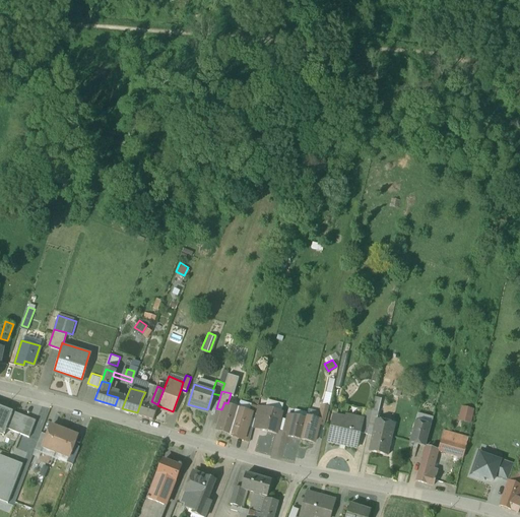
[(121,398),(118,397),(115,405),(122,407),(127,394),(123,392),(121,398)]
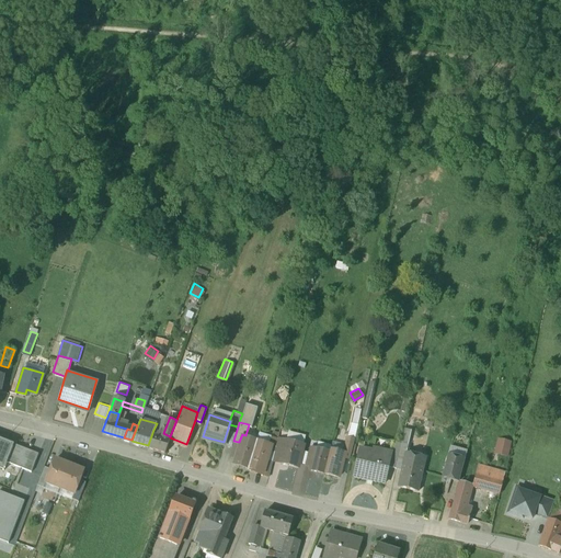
[(401,441),(396,466),(402,467),(405,451),(407,451),(412,428),(404,426),(401,441)]
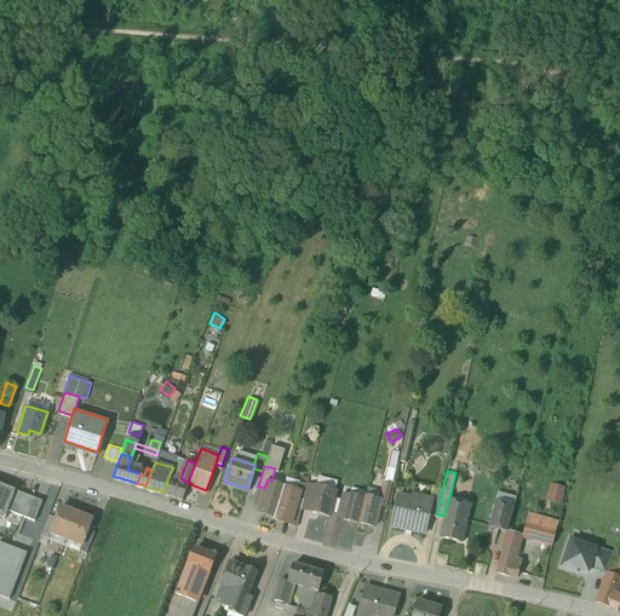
[(181,478),(170,475),(164,491),(182,498),(188,483),(188,482),(181,478)]
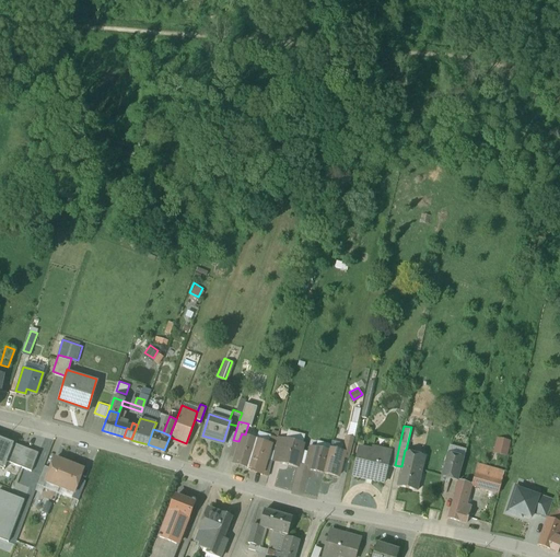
[(245,434),(242,433),(238,441),(233,461),(247,465),(256,438),(245,434)]
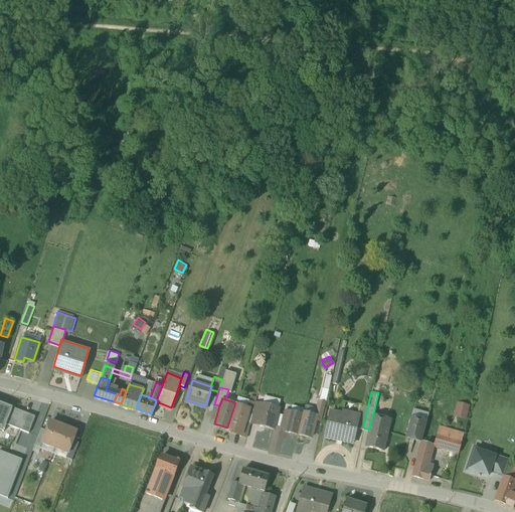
[(255,400),(248,398),(246,406),(247,406),(246,410),(252,412),(254,401),(255,400)]
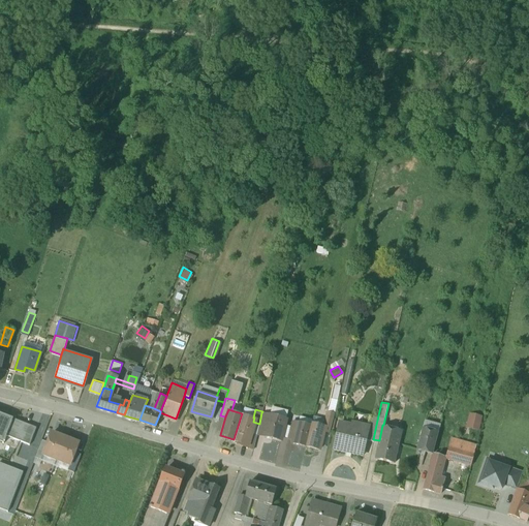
[(0,411),(0,436),(4,438),(6,433),(12,416),(0,411)]
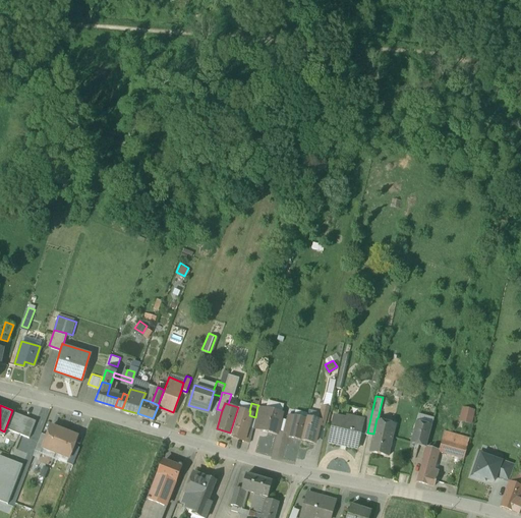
[(330,406),(323,405),(319,418),(321,418),(319,422),(326,424),(330,406)]
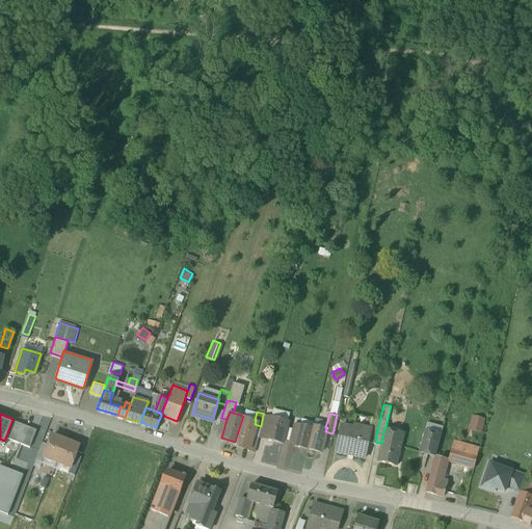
[(481,429),(483,416),(475,415),(471,414),(469,427),(481,429)]
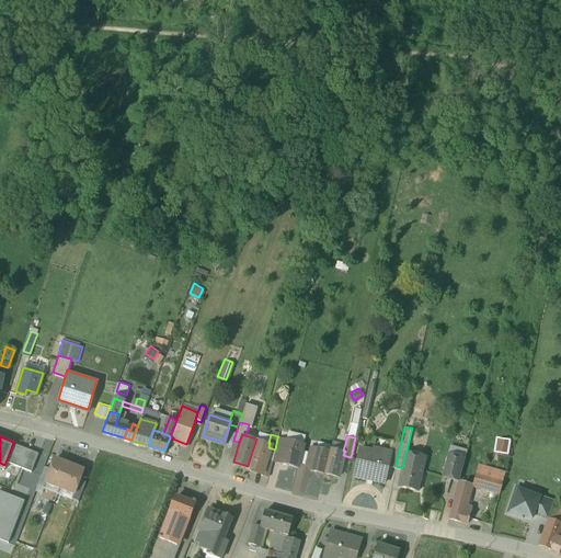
[(285,439),(277,437),(275,450),(273,458),(281,460),(285,439)]
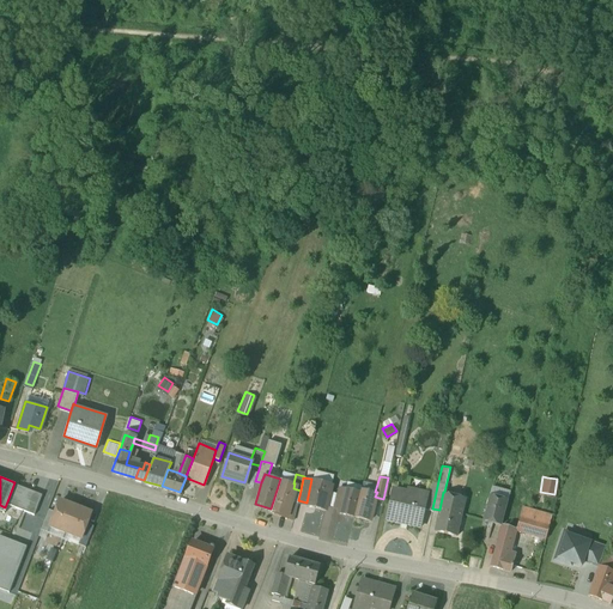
[(271,509),(271,510),(279,512),(279,511),(286,512),(285,515),(286,515),(290,500),(293,488),(295,483),(293,483),(280,479),(271,509)]
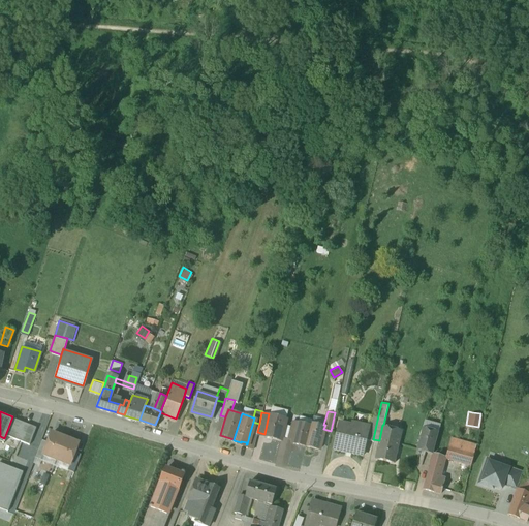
[(285,416),(269,413),(265,434),(280,437),(285,416)]
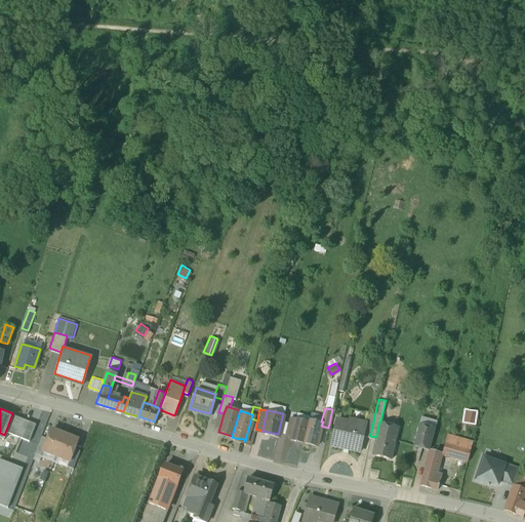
[(367,411),(365,420),(366,422),(363,435),(370,436),(375,412),(367,411)]
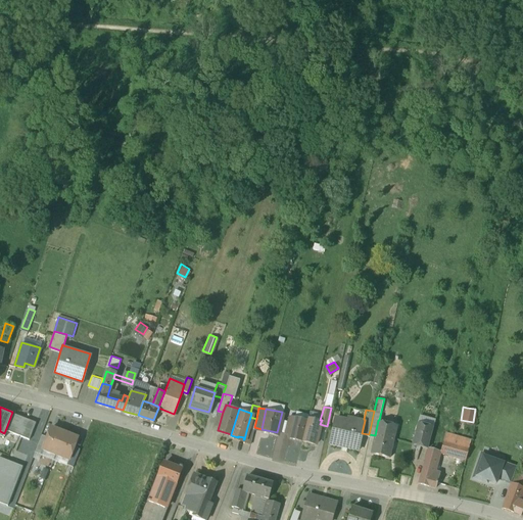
[(36,421),(12,412),(6,428),(30,437),(36,421)]
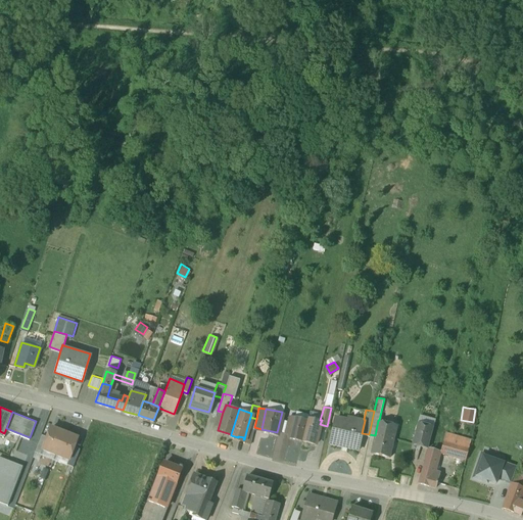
[(288,415),(284,431),(290,432),(291,432),(294,416),(288,415)]
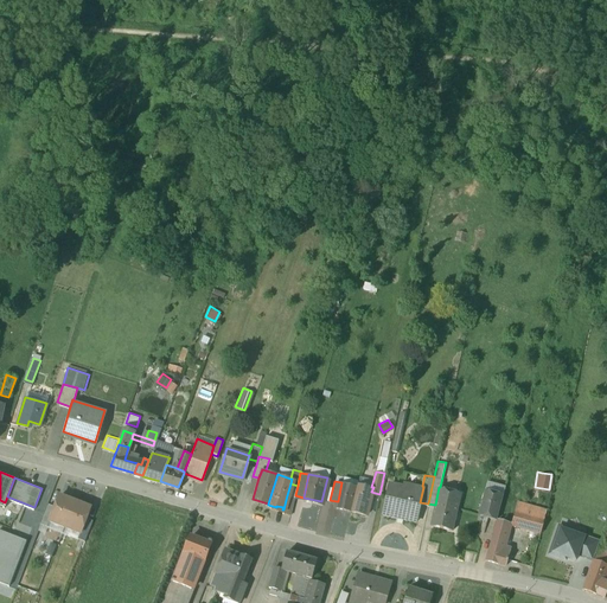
[(357,487),(342,482),(338,501),(337,501),(336,506),(351,510),(357,487)]
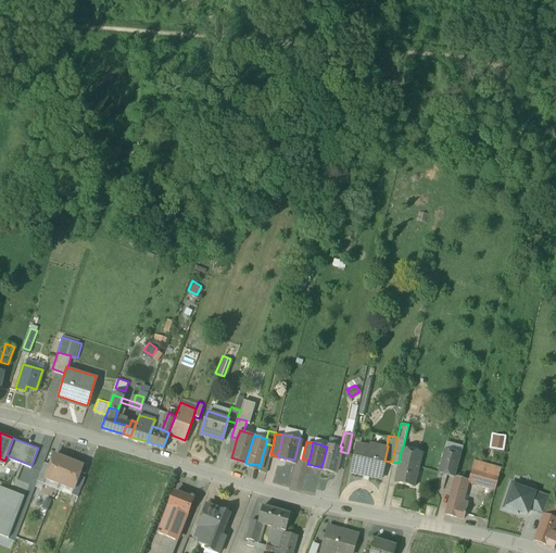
[(387,445),(370,442),(369,445),(357,442),(351,470),(381,477),(384,461),(388,447),(387,445)]
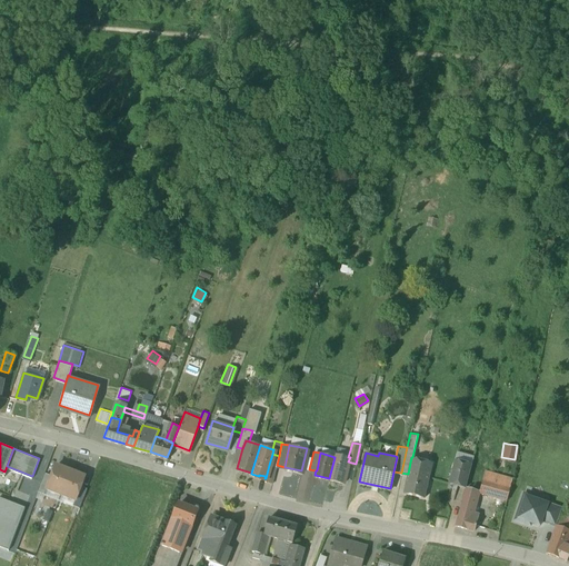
[(348,457),(335,454),(335,457),(329,478),(343,482),(348,462),(350,457),(348,457)]
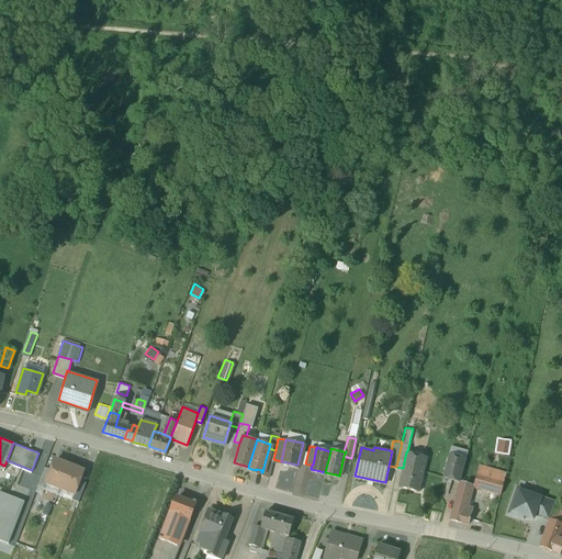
[(415,455),(407,454),(407,451),(406,451),(403,468),(400,485),(419,490),(426,456),(416,454),(415,455)]
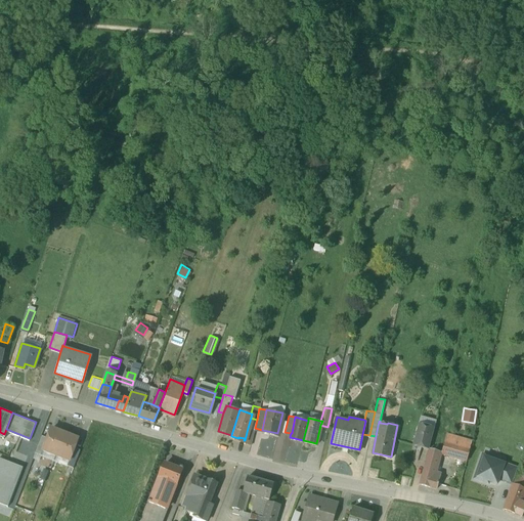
[(434,427),(418,423),(412,442),(429,447),(434,427)]
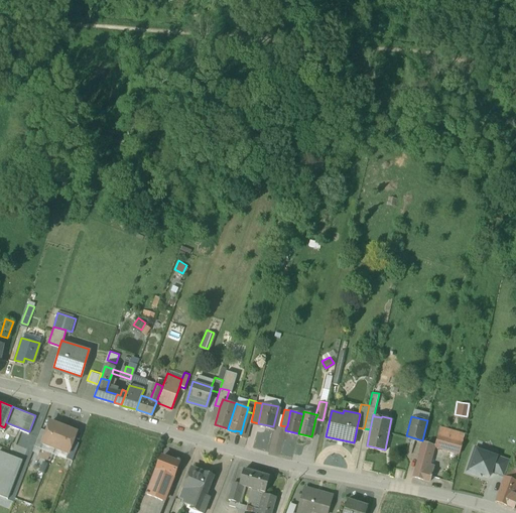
[(63,424),(49,419),(46,429),(41,441),(54,446),(63,424)]
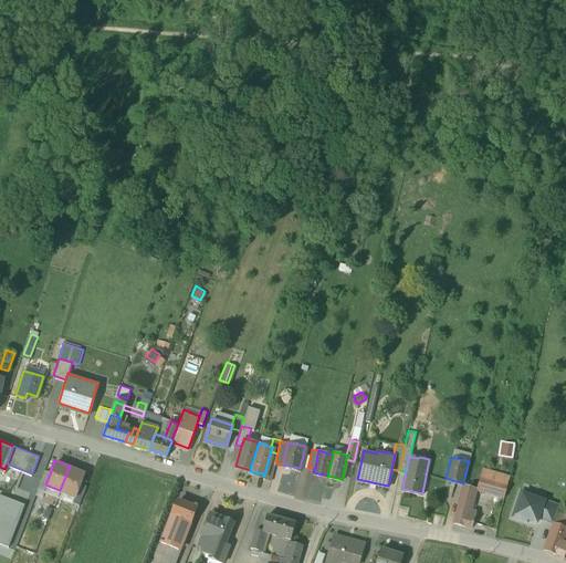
[(274,465),(268,462),(264,476),(271,478),(274,465)]
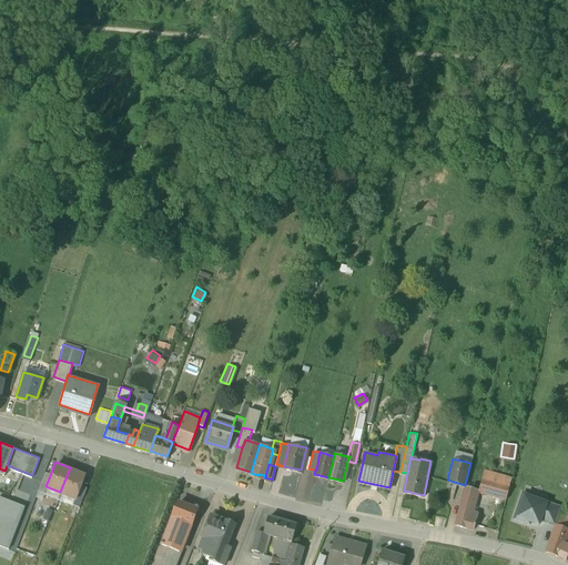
[(70,467),(60,492),(74,497),(74,498),(80,484),(84,473),(70,467)]
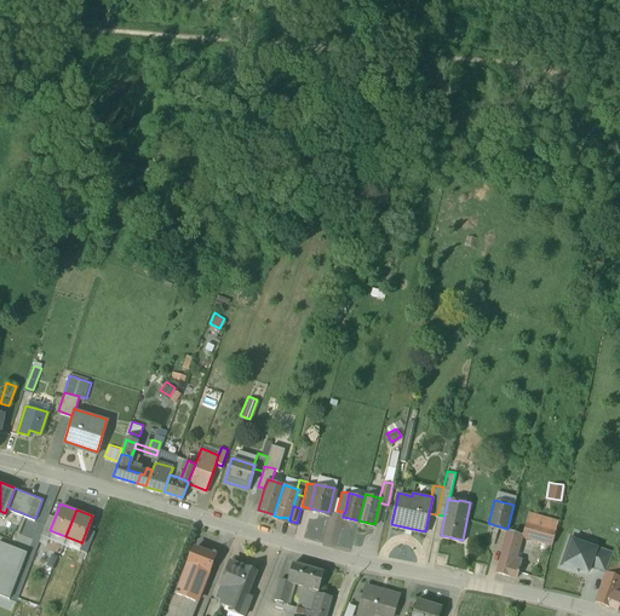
[(558,519),(528,510),(526,520),(555,530),(558,519)]
